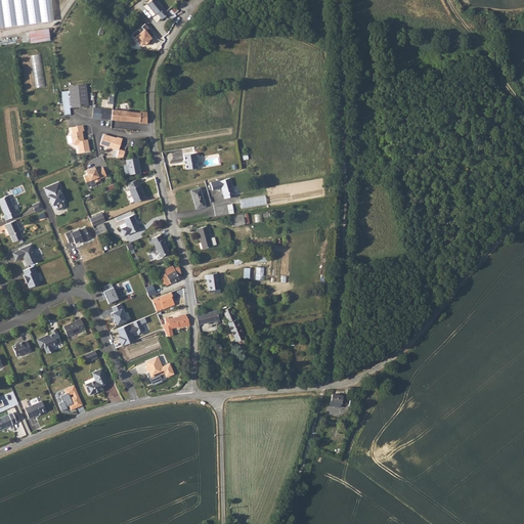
[(48,0),(0,0),(0,28),(51,20),(48,0)]
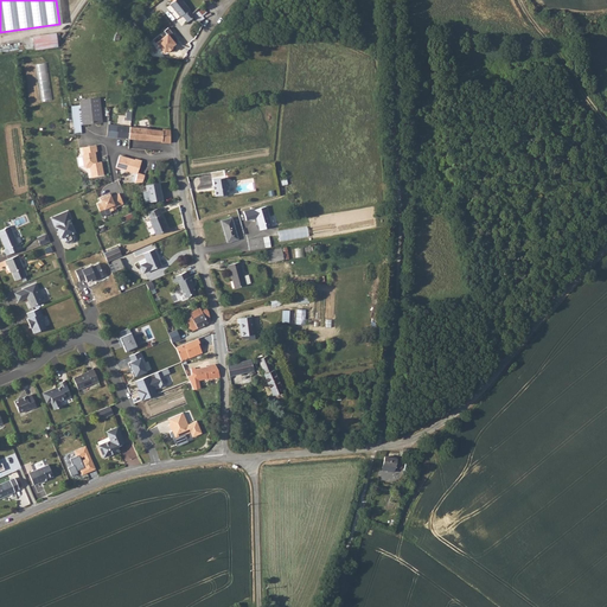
[(181,0),(174,0),(173,1),(170,4),(180,17),(181,16),(187,21),(195,17),(192,13),(181,0)]
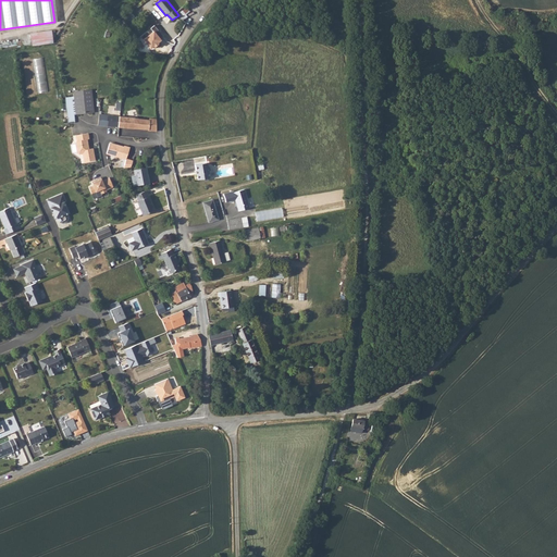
[(185,5),(176,12),(178,15),(182,21),(184,20),(188,16),(186,14),(189,11),(185,5)]
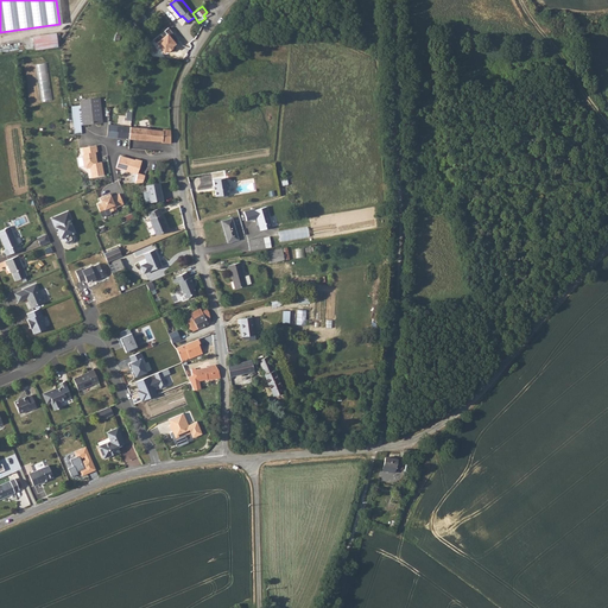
[(169,27),(164,31),(165,33),(154,42),(164,54),(166,50),(168,51),(172,48),(171,46),(176,43),(175,42),(178,39),(169,27)]
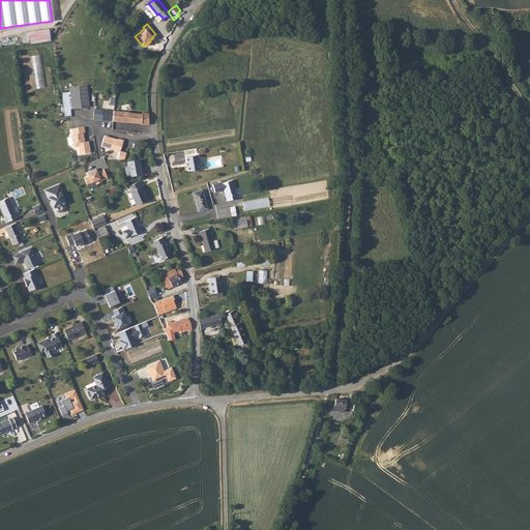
[(52,29),(30,32),(31,43),(51,40),(50,35),(53,34),(52,29)]
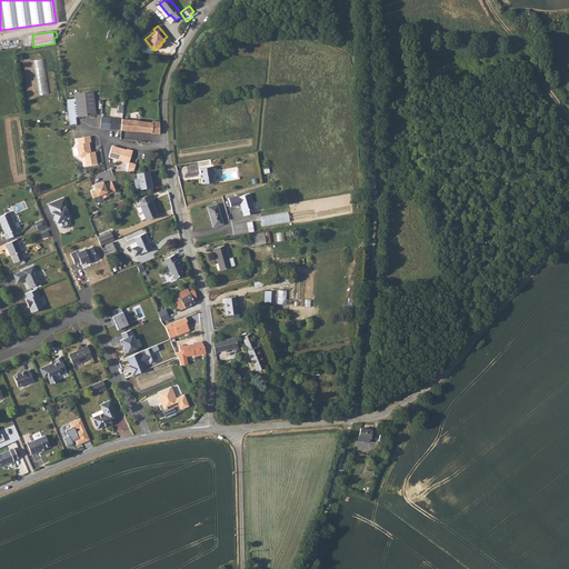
[(45,59),(35,60),(38,76),(47,75),(45,59)]
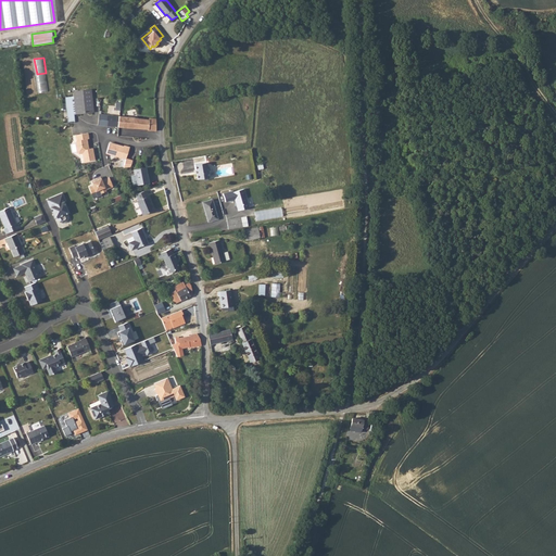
[(90,91),(76,92),(77,113),(92,112),(90,91)]
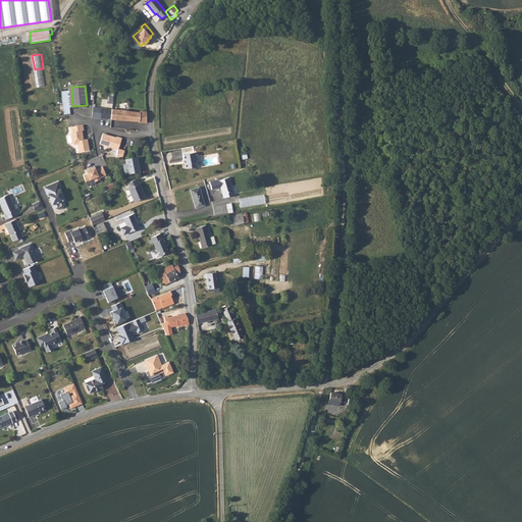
[(68,91),(62,92),(64,115),(70,114),(68,91)]
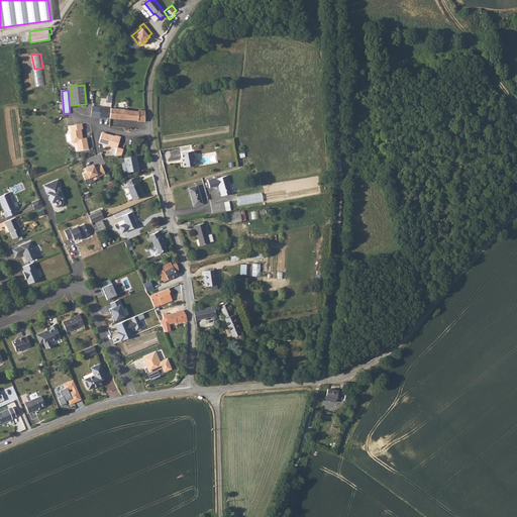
[(103,118),(104,108),(94,106),(93,117),(103,118)]
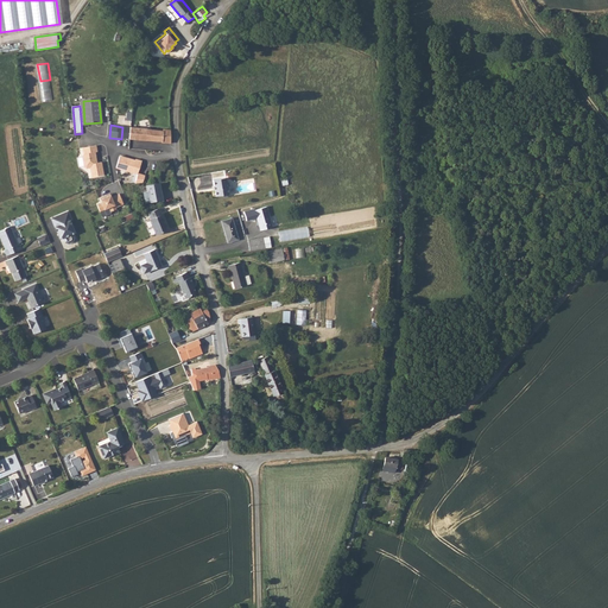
[(131,127),(130,139),(162,141),(163,131),(158,130),(131,127)]
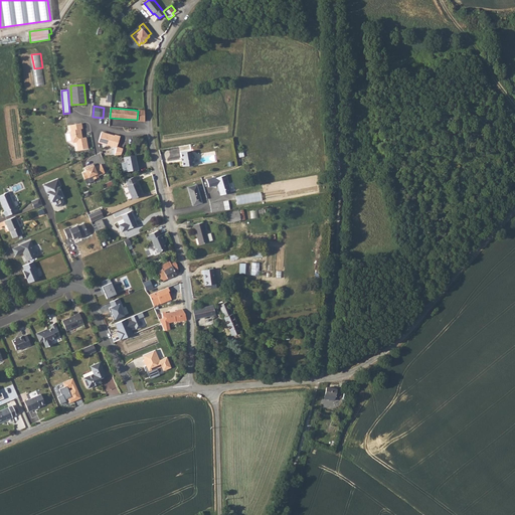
[(137,120),(137,121),(145,122),(145,111),(138,110),(138,111),(137,120)]
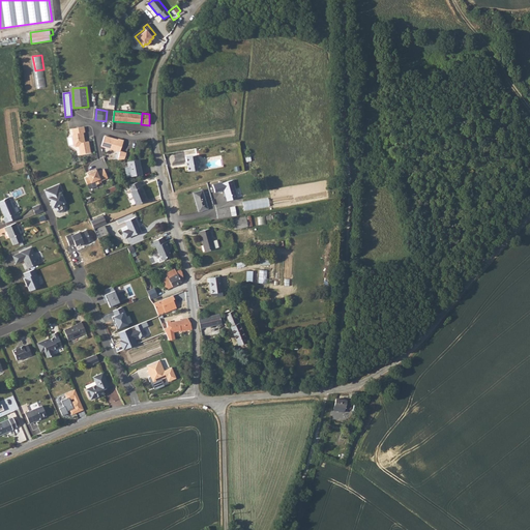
[(84,127),(72,129),(74,135),(71,137),(74,146),(76,147),(79,147),(81,155),(91,153),(88,142),(85,143),(83,143),(83,141),(84,141),(84,140),(83,134),(85,133),(84,127)]
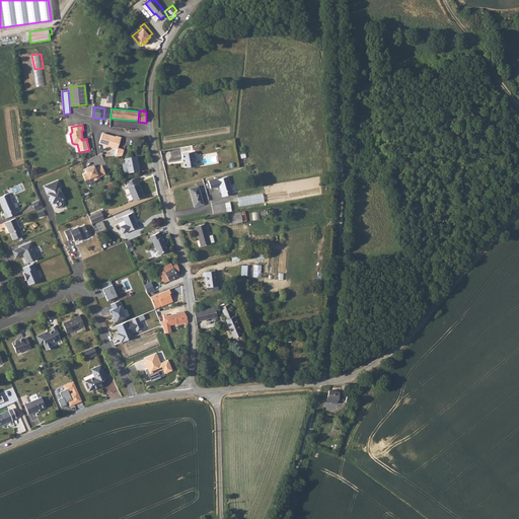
[(99,144),(119,148),(122,138),(116,136),(116,137),(108,135),(108,136),(102,134),(99,144)]
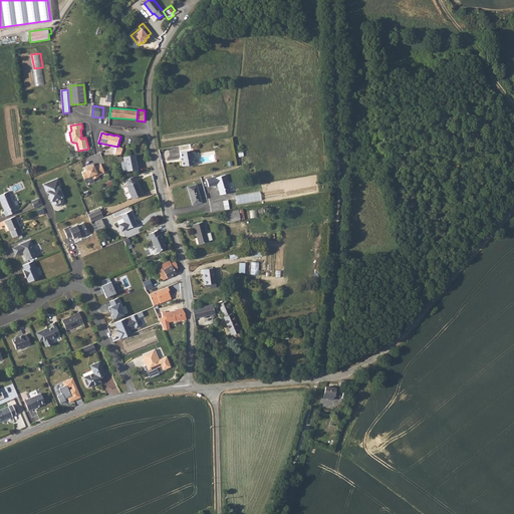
[(117,147),(114,156),(121,155),(122,149),(117,147)]
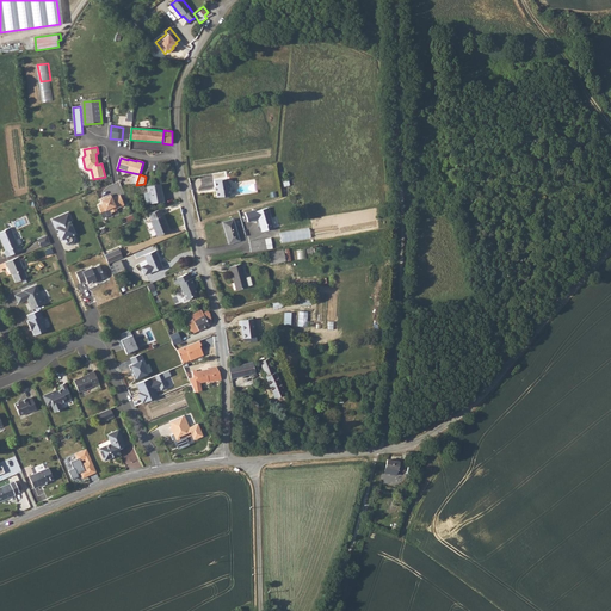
[(227,179),(214,180),(217,198),(222,197),(224,198),(228,198),(229,196),(227,179)]
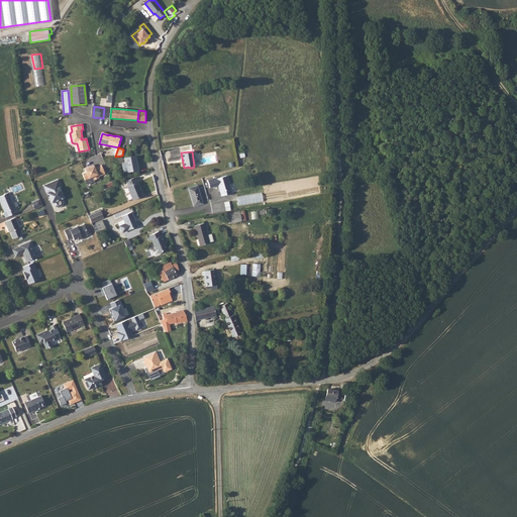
[(125,163),(121,164),(123,174),(138,170),(135,156),(124,159),(125,163)]
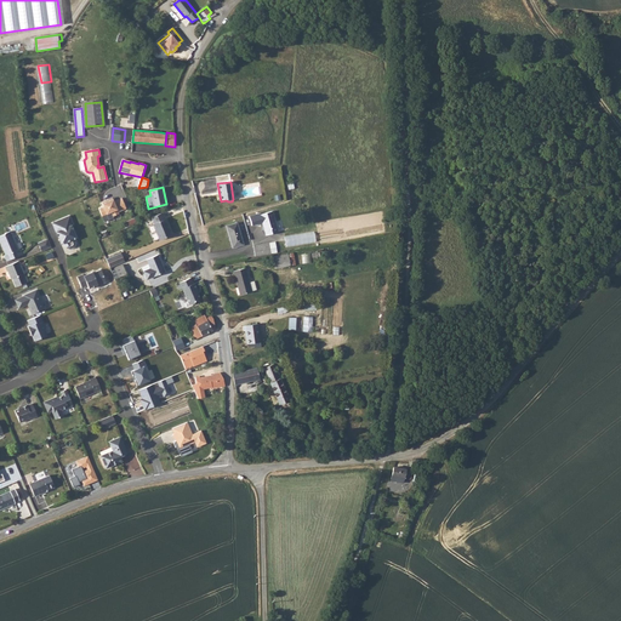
[(109,200),(102,203),(104,208),(100,209),(103,216),(112,212),(114,217),(120,214),(119,212),(127,209),(123,199),(114,201),(114,200),(109,201),(109,200)]
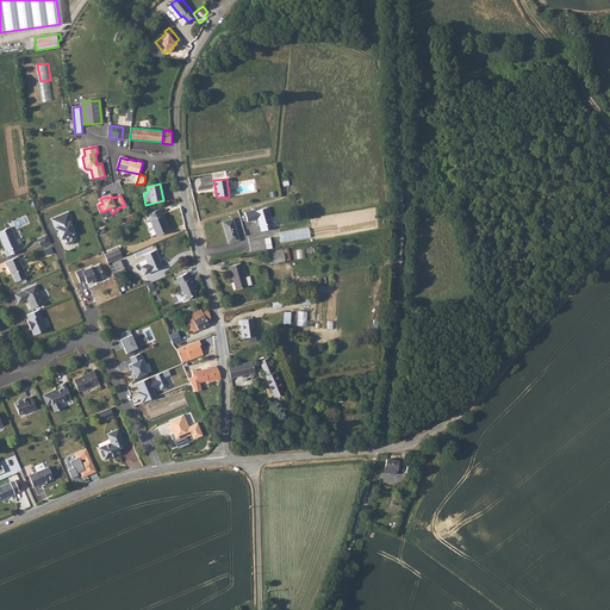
[(255,210),(244,213),(248,223),(257,219),(262,232),(274,229),(268,209),(256,212),(255,210)]
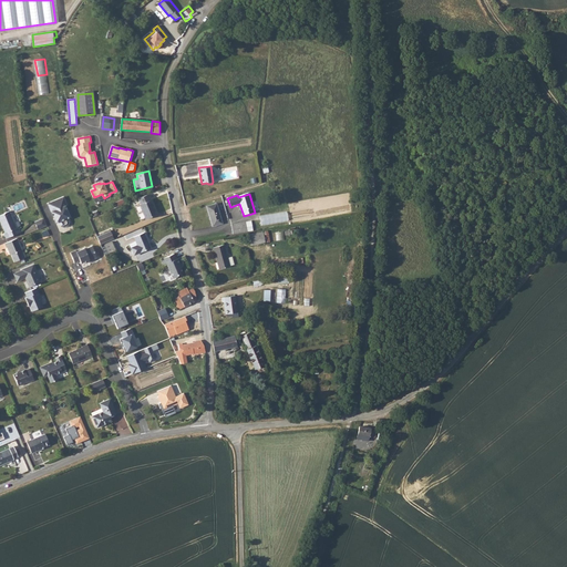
[(147,195),(138,198),(141,204),(140,205),(146,219),(157,215),(152,200),(150,200),(147,195)]
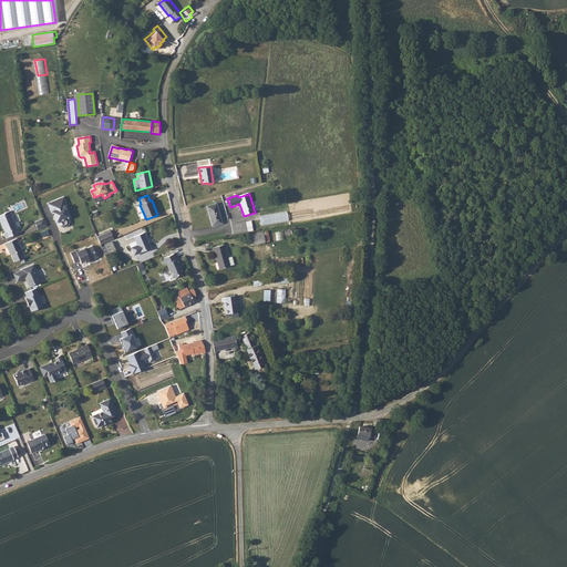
[(64,198),(49,205),(52,213),(53,213),(55,217),(54,217),(57,224),(60,223),(62,229),(71,226),(68,219),(71,218),(65,207),(68,206),(64,198)]
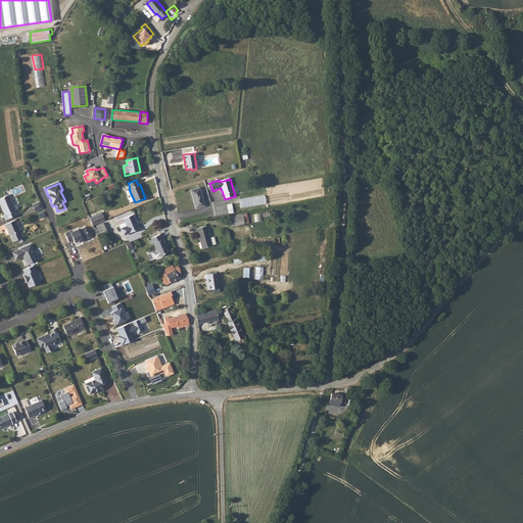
[(200,188),(191,191),(196,209),(205,206),(200,188)]
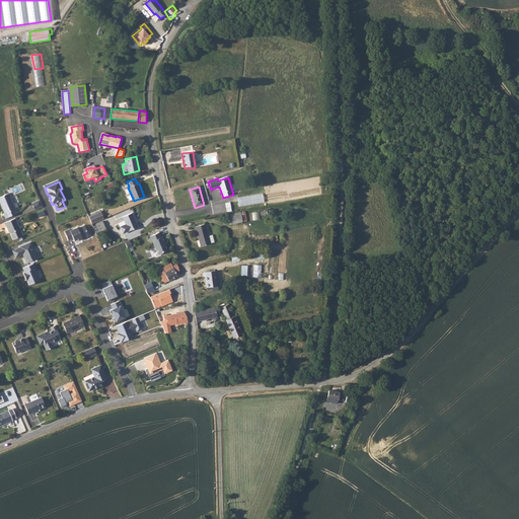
[(264,195),(239,196),(239,205),(265,204),(264,195)]
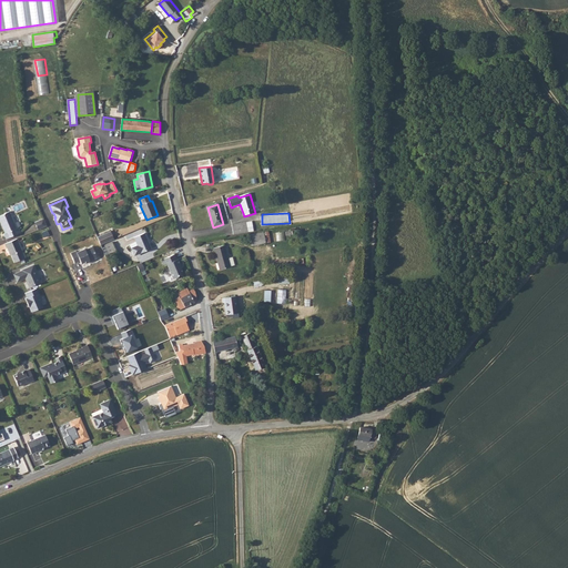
[(4,234),(7,240),(20,233),(18,229),(17,229),(12,216),(0,221),(3,230),(4,230),(6,234),(4,234)]
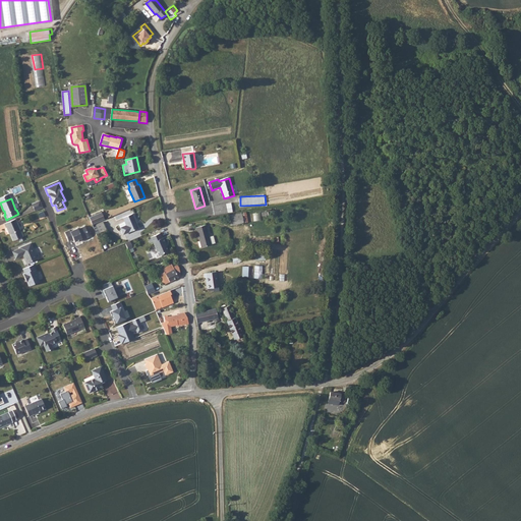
[(33,205),(36,211),(43,208),(41,200),(33,205)]
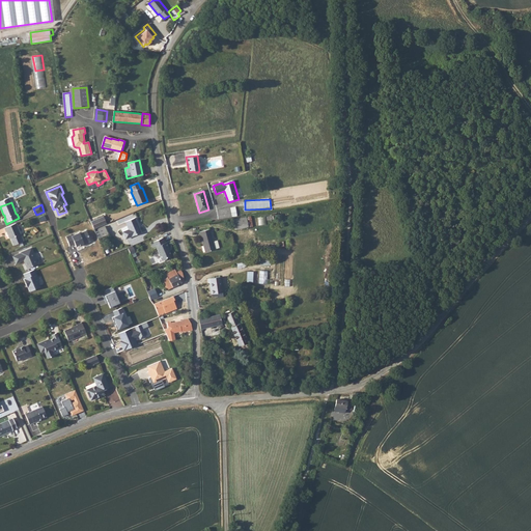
[(232,218),(230,208),(218,211),(219,220),(232,218)]
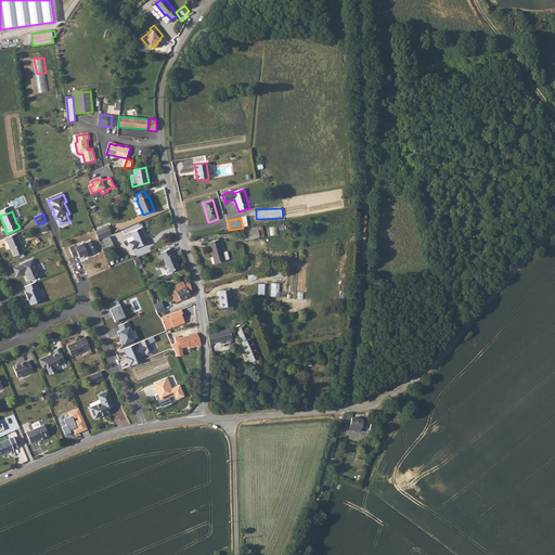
[(108,226),(95,231),(99,240),(112,234),(108,226)]
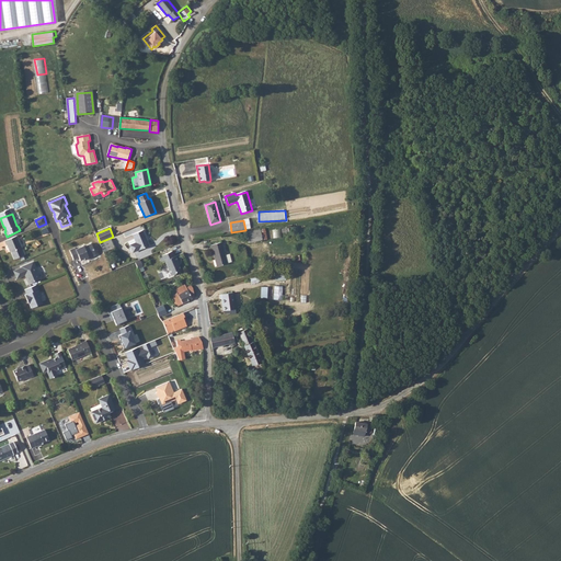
[(262,229),(247,231),(249,243),(261,241),(267,240),(265,229),(262,229)]
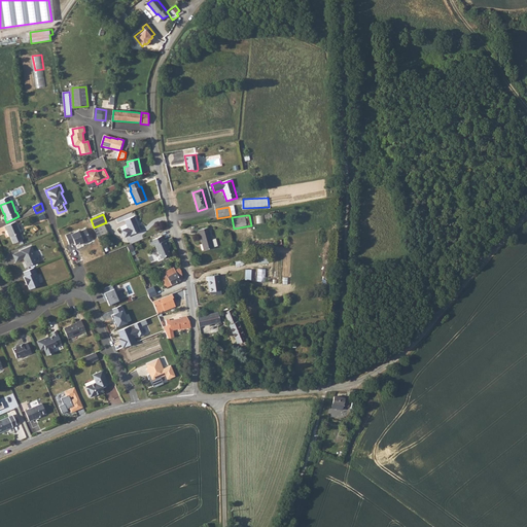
[(127,237),(131,235),(141,231),(135,216),(125,220),(128,227),(121,231),(124,235),(127,237)]
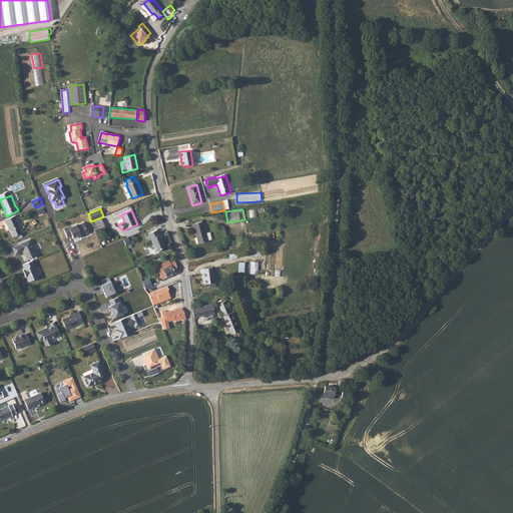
[(16,216),(4,220),(6,224),(7,224),(8,228),(9,228),(13,237),(23,233),(16,216)]
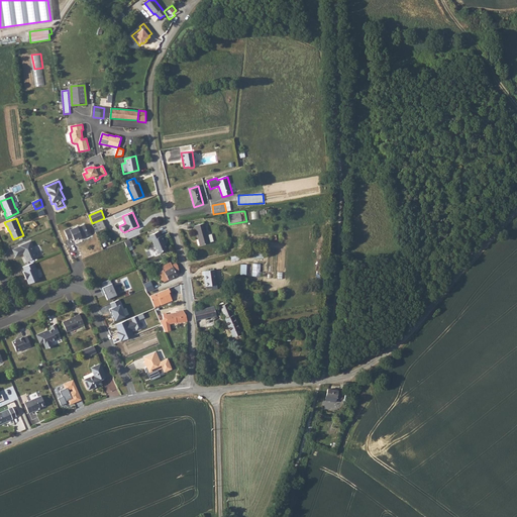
[(96,230),(105,228),(103,221),(94,223),(96,230)]
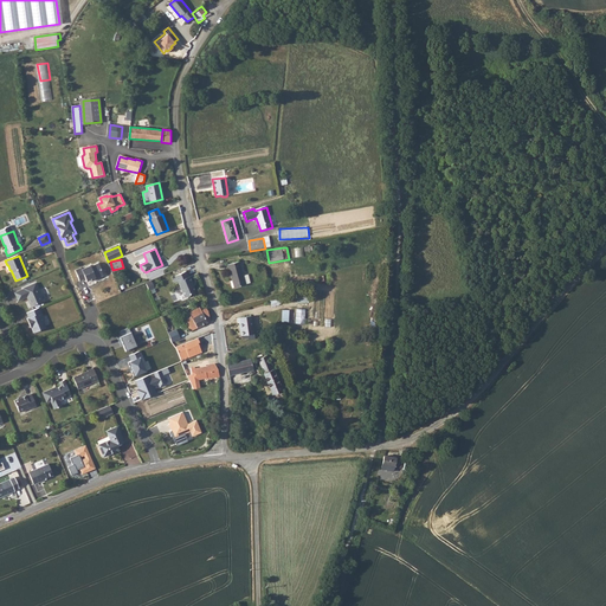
[(239,262),(229,265),(234,289),(246,285),(239,262)]
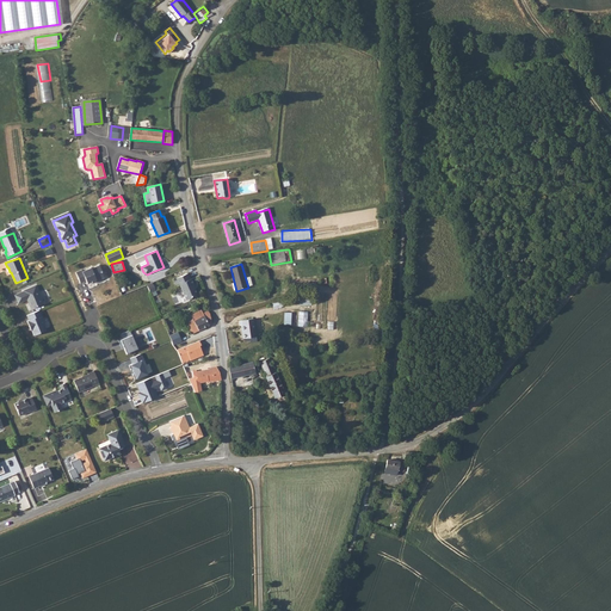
[(76,273),(81,284),(86,282),(87,284),(96,281),(97,282),(104,278),(99,266),(92,269),(91,267),(82,272),(82,271),(76,273)]
